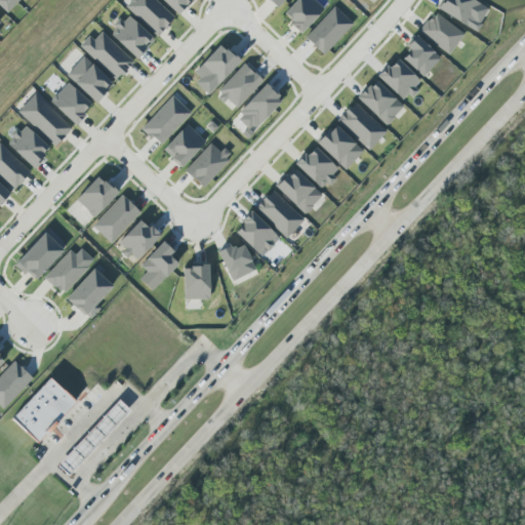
[(0,0),(12,0),(15,2),(6,12),(0,6),(0,0)]
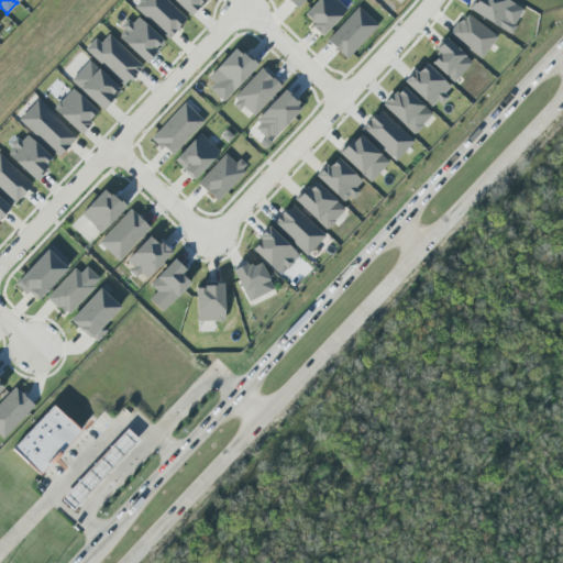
[(140,0),(165,0),(186,19),(166,40),(133,8),(140,0)]
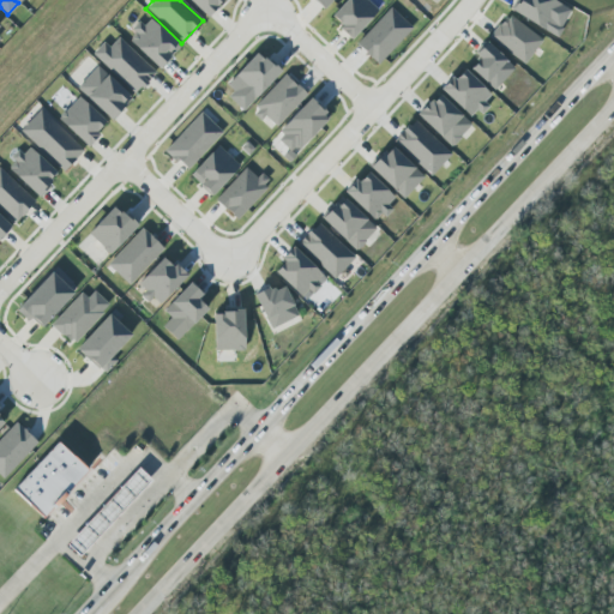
[(221,0),(206,17),(188,0),(221,0)]
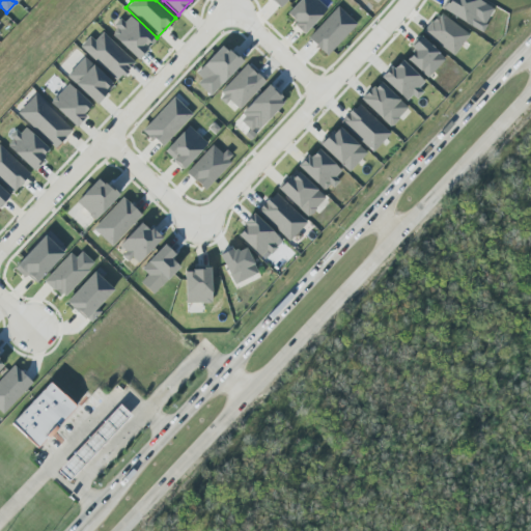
[(270,0),(286,0),(279,8),(270,0)]
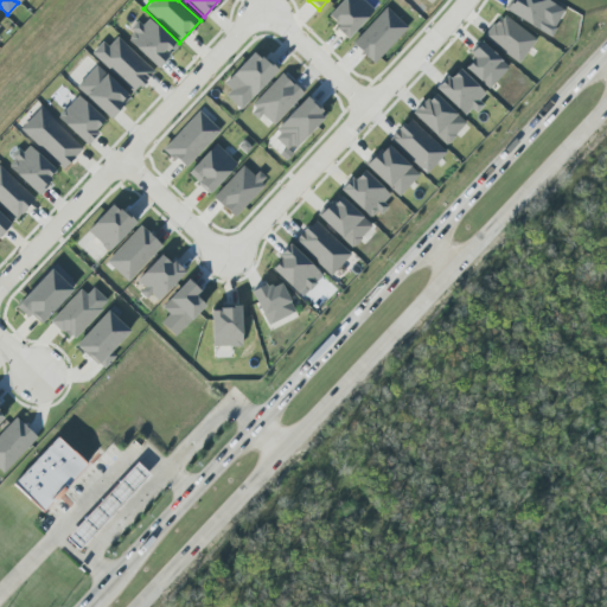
[(327,16),(342,0),(363,0),(374,10),(346,39),(334,29),(338,25),(327,16)]
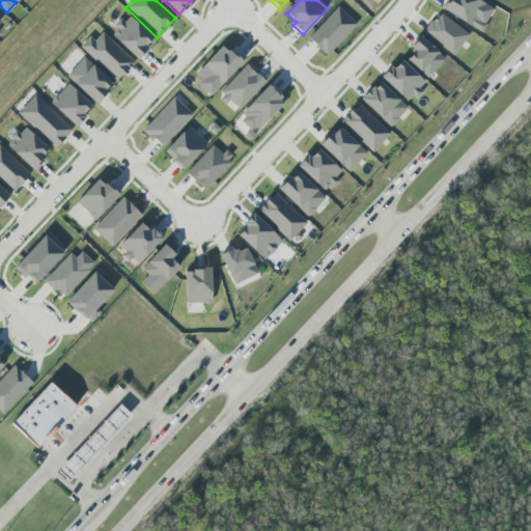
[(478,0),(494,8),(484,24),(486,25),(482,32),(442,9),(446,0),(478,0)]
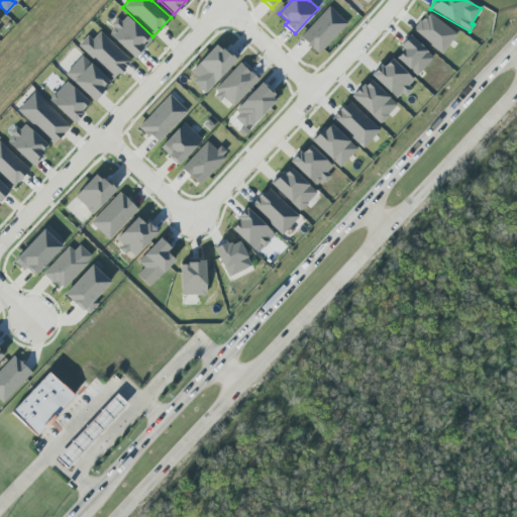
[(300,37),(328,6),(347,23),(318,55),(300,37)]
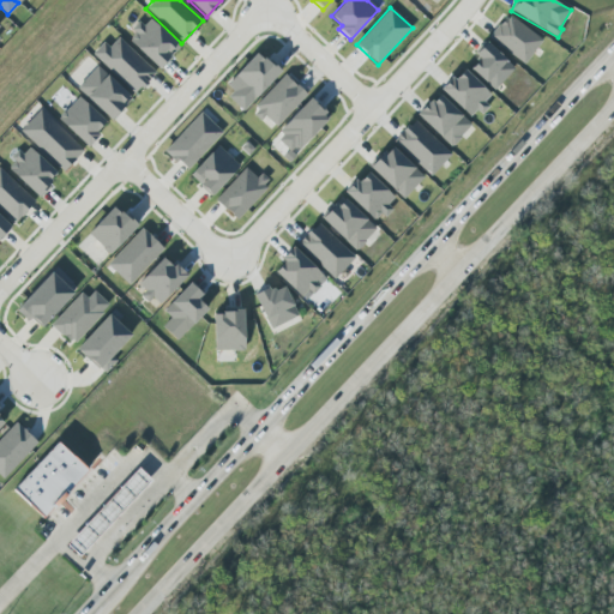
[(510,16),(541,40),(523,64),(488,36),(499,24),(500,25),(505,18),(507,19),(510,16)]
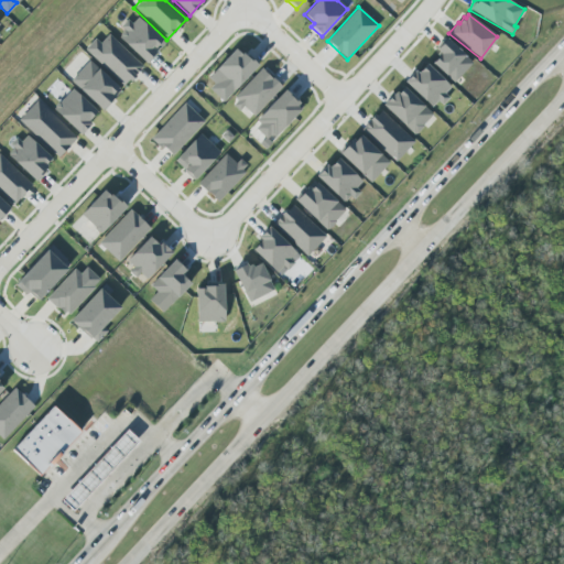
[(138,18),(165,43),(147,63),(119,38),(126,31),(120,26),(127,19),(132,23),(138,18)]
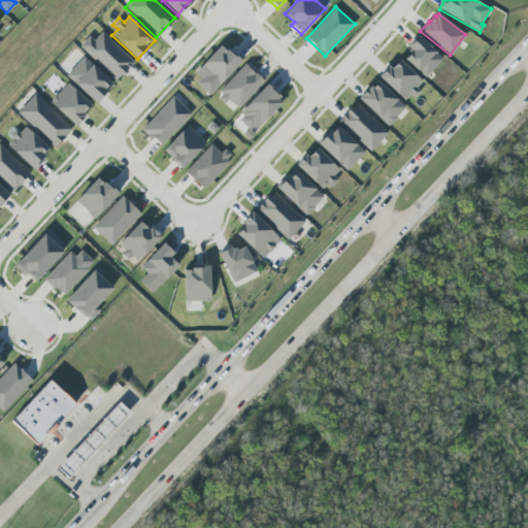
[(101,32),(133,62),(116,80),(78,46),(88,36),(93,40),(101,32)]
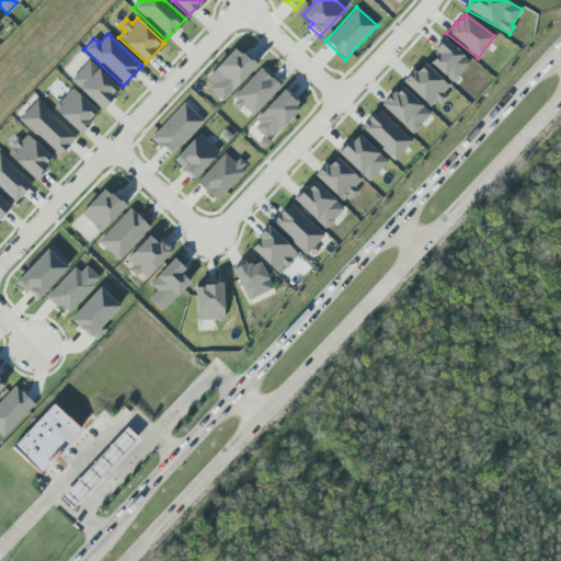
[(430,64),(438,54),(433,49),(443,38),(470,61),(451,82),(430,64)]
